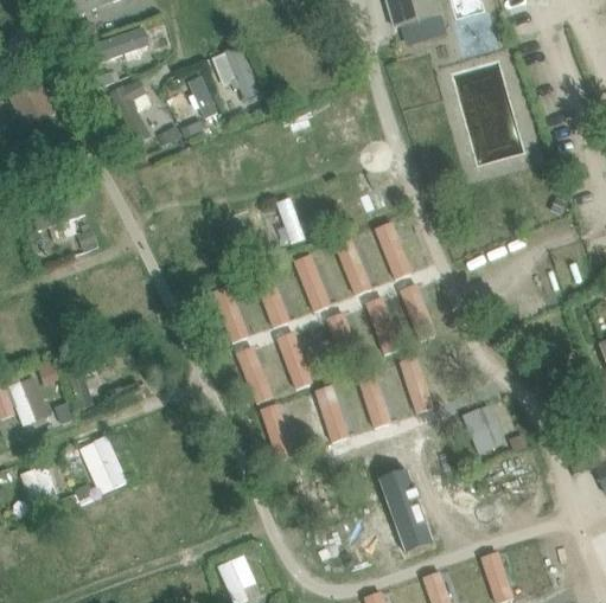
[(67,0),(72,17),(115,0),(67,0)]
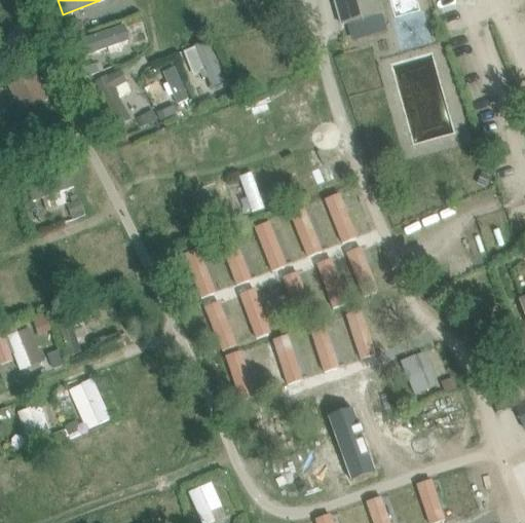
[(334,0),(341,24),(345,22),(350,38),(386,28),(378,0),(334,0)]
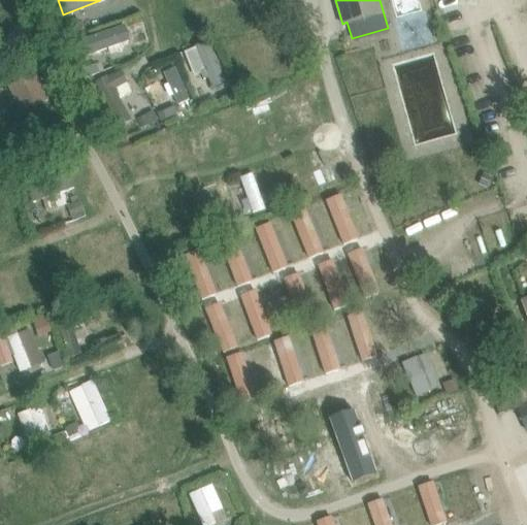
[(81,38),(87,54),(127,40),(122,24),(81,38)]
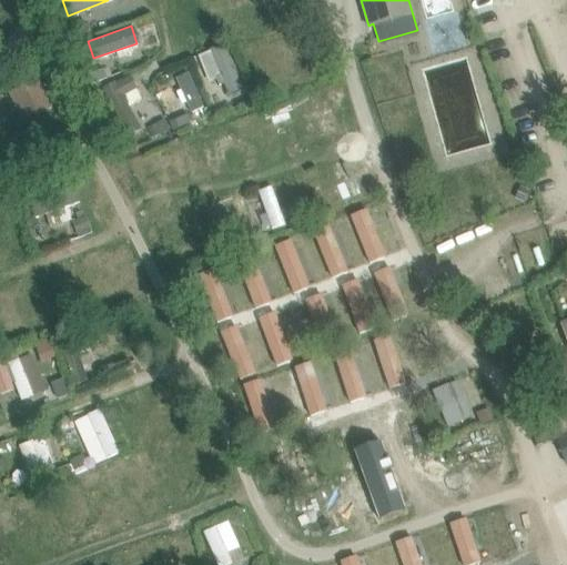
[(209,48),(228,94),(241,89),(222,43),(209,48)]
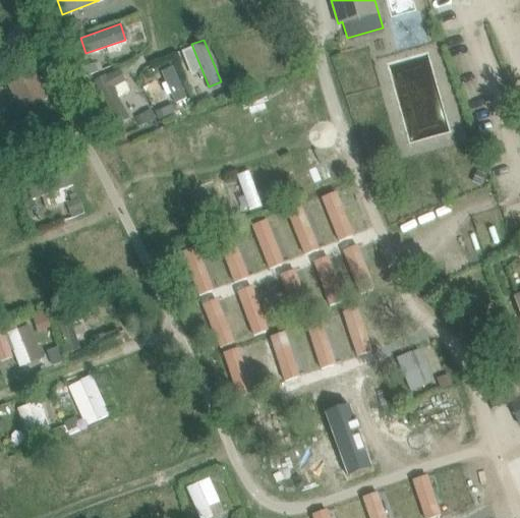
[(160,71),(174,102),(185,97),(172,66),(160,71)]
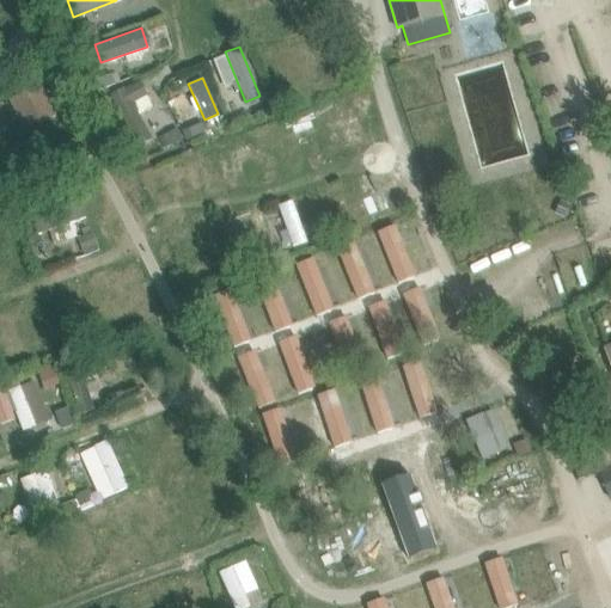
[(109,93),(136,146),(151,139),(132,103),(147,94),(140,80),(124,87),(123,86),(109,93)]
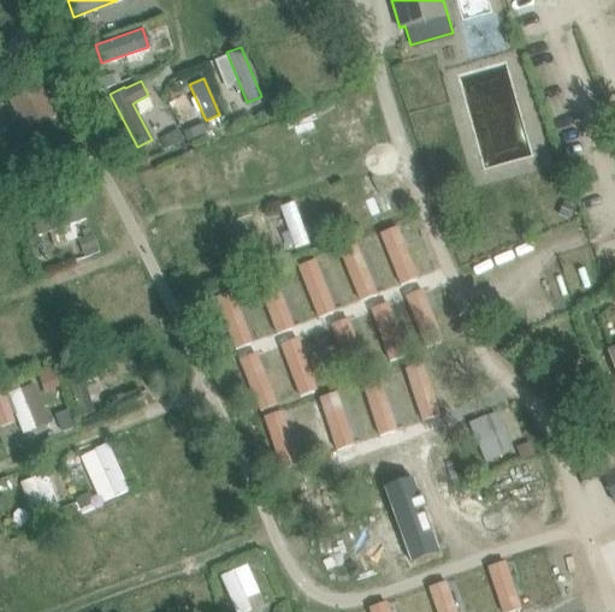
[(7,100),(23,131),(53,117),(39,85),(7,100)]
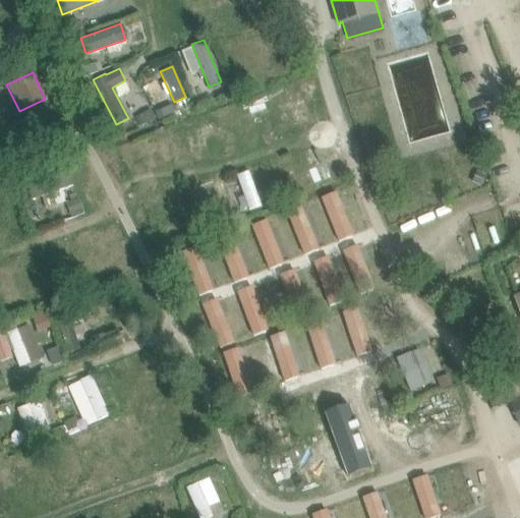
[(267,91),(284,128),(328,109),(321,93),(309,98),(299,76),(267,91)]
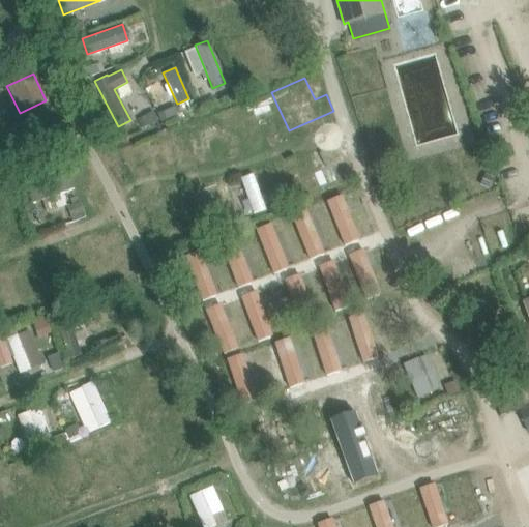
[(118,87),(133,114),(147,106),(133,79),(118,87)]
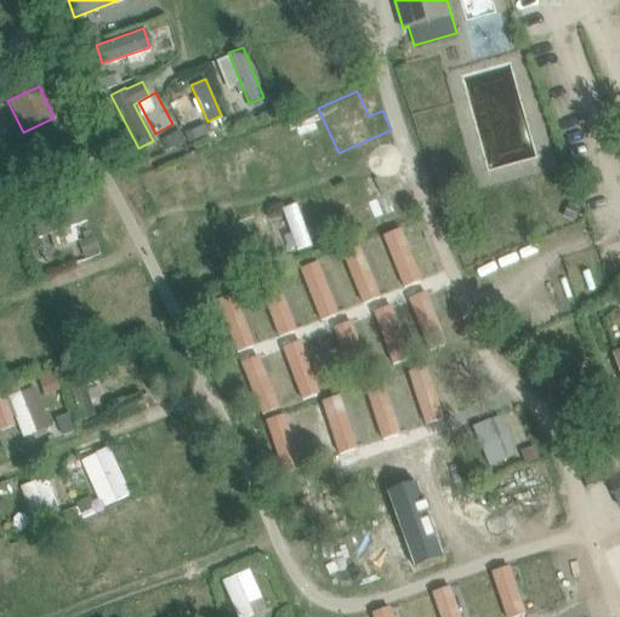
[(38,166),(45,180),(58,173),(52,159),(38,166)]
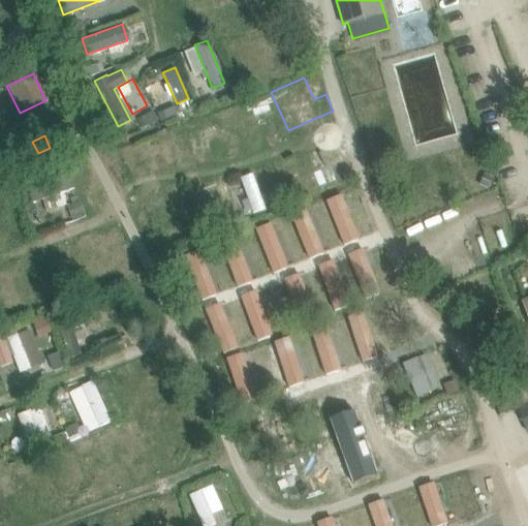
[(345,152),(301,165),(309,190),(352,176),(345,152)]
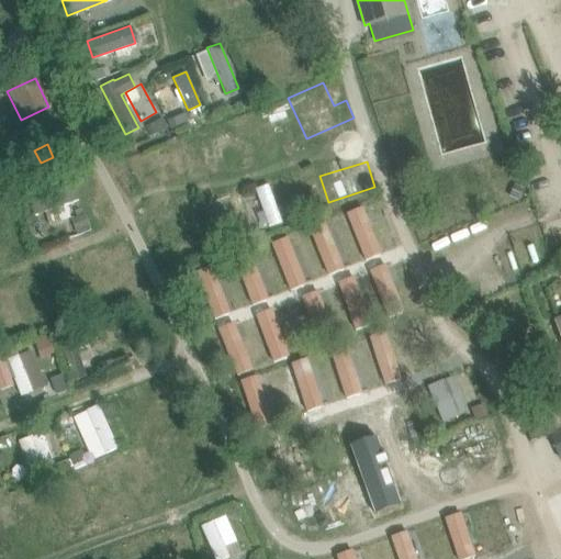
[(257,185),(270,223),(281,219),(267,181),(257,185)]
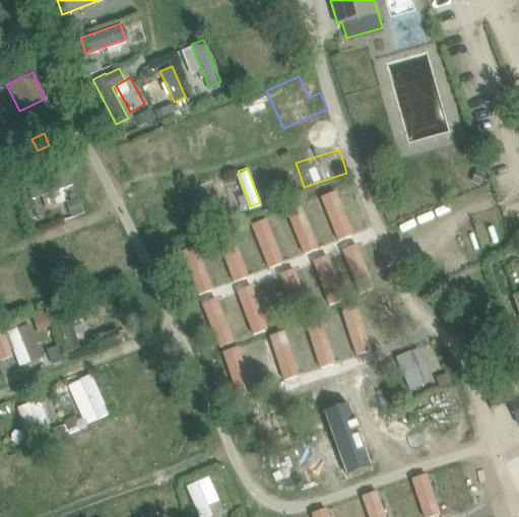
[(479,182),(483,171),(476,168),(471,179),(479,182)]
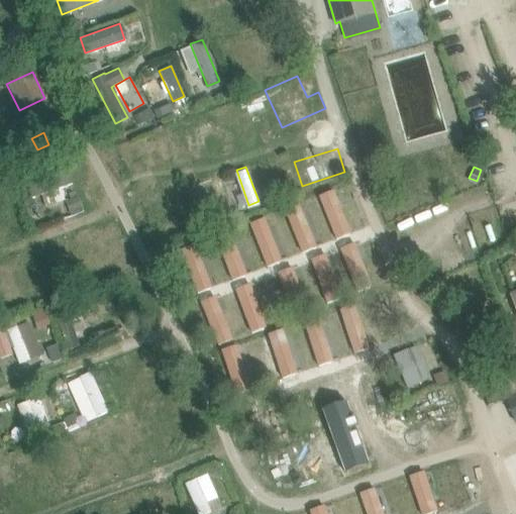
[(31,195),(71,181),(67,170),(27,184),(31,195)]
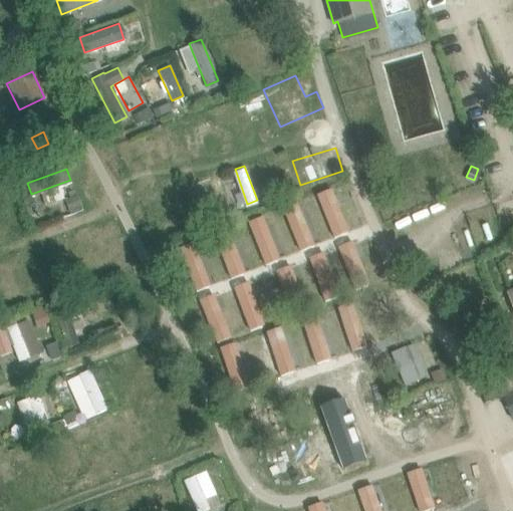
[(224,177),(211,182),(223,214),(236,209),(224,177)]
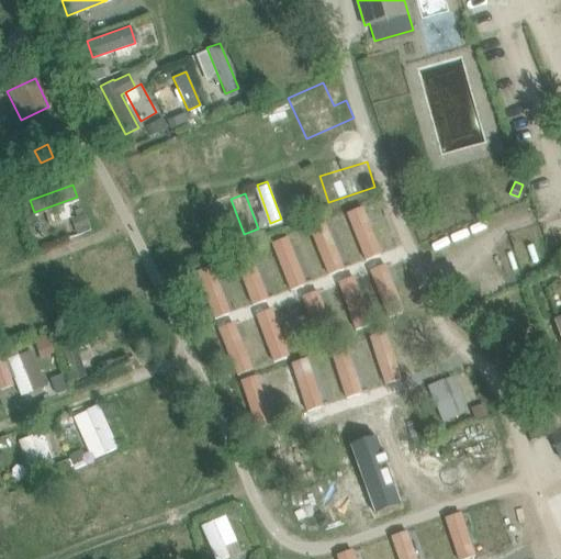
[(341,258),(374,247),(360,207),(328,217),(341,258)]
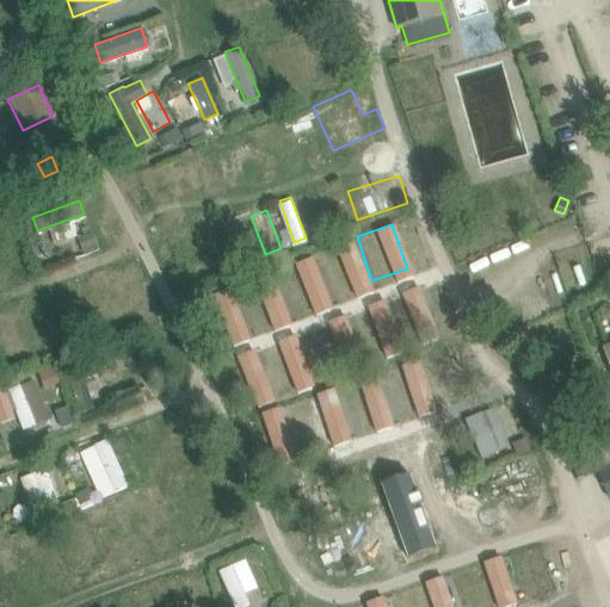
[(322,296),(316,274),(344,266),(339,251),(308,259),(314,278),(276,289),(282,307),(322,296)]
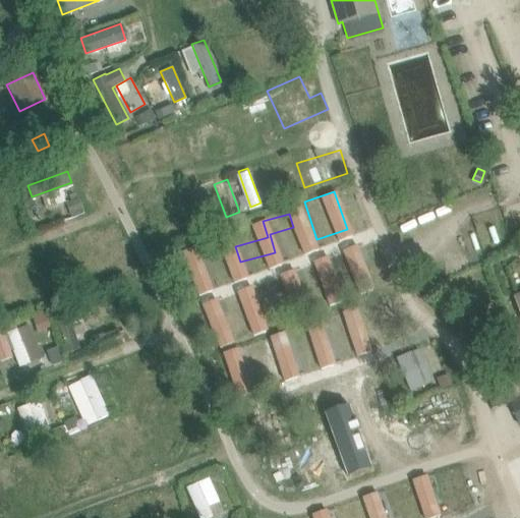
[(326,256),(332,278),(376,265),(368,243),(326,256)]
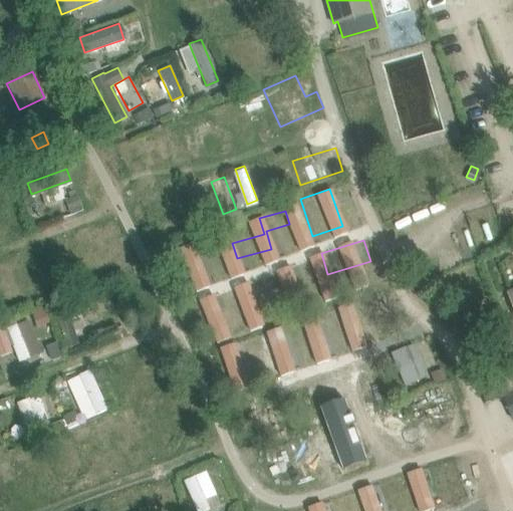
[(372,261),(327,277),(332,291),(377,275),(372,261)]
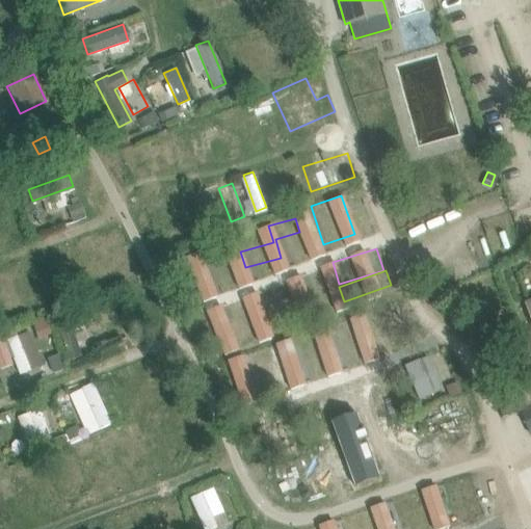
[(296,320),(292,308),(285,310),(280,296),(256,305),(265,332),(296,320)]
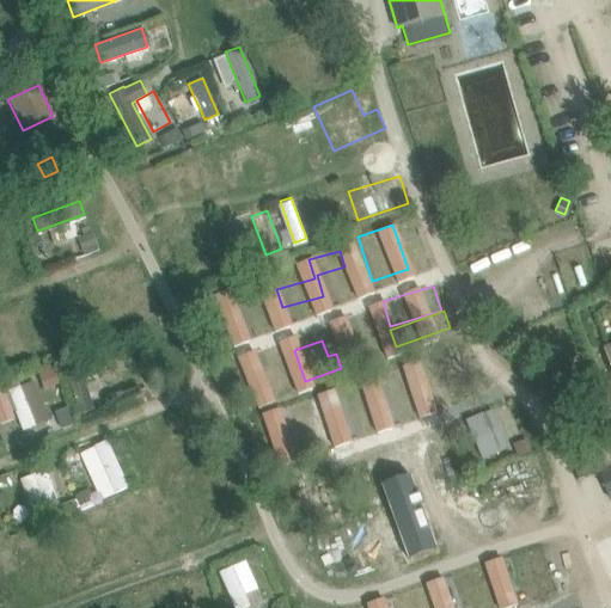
[(62,364),(80,412),(95,407),(83,373),(97,368),(92,354),(62,364)]
